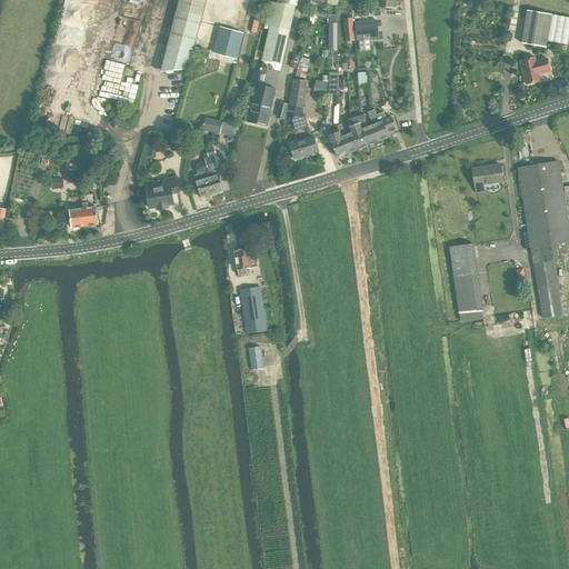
[(179,0),(166,53),(161,53),(163,72),(189,70),(207,0),(179,0)]
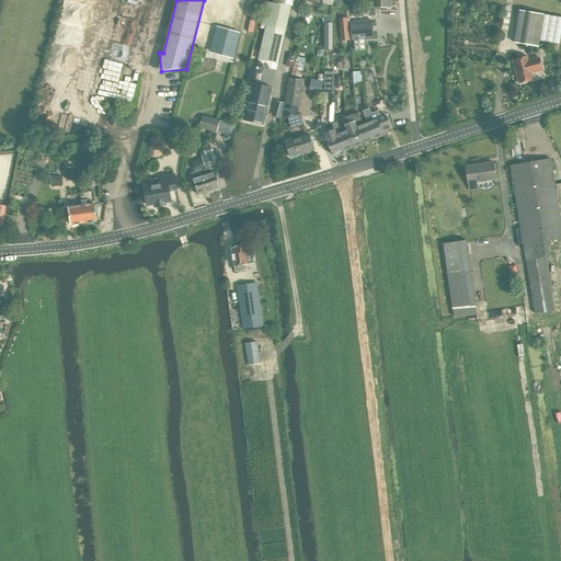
[(278,0),(278,6),(266,2),(262,24),(266,25),(259,59),(277,64),(290,7),(292,7),(293,0),(278,0)]
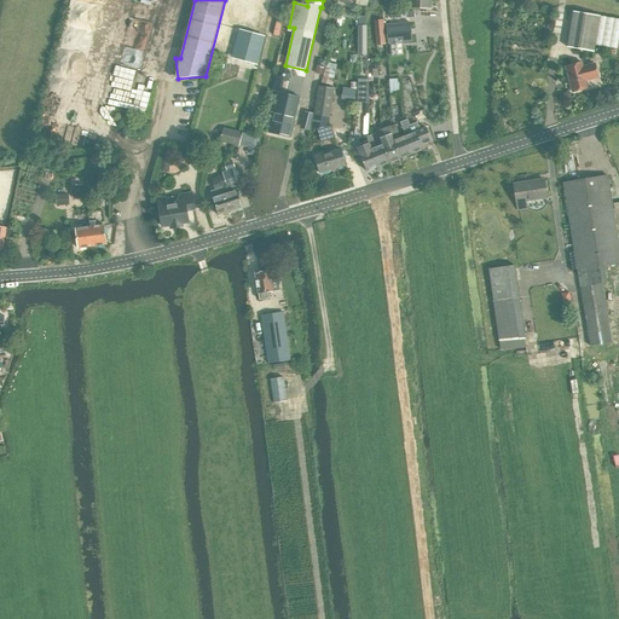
[(617,50),(618,36),(618,19),(573,12),(567,47),(594,52),(595,46),(617,50)]
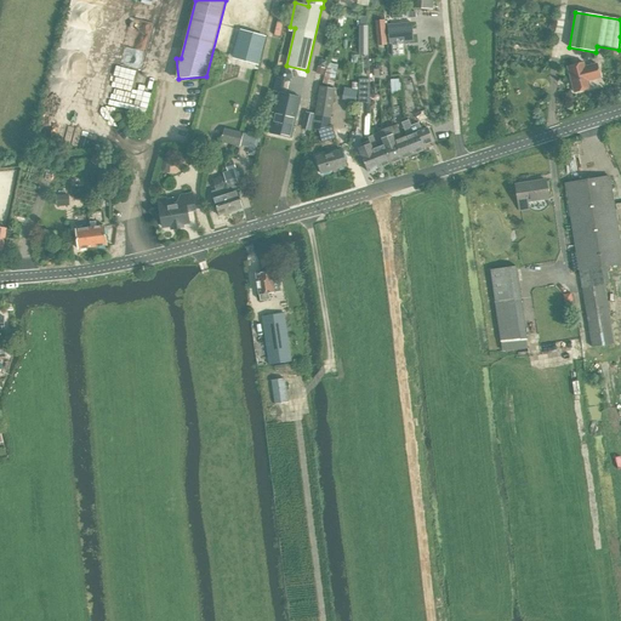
[(383,20),(376,20),(377,40),(386,40),(383,20)]
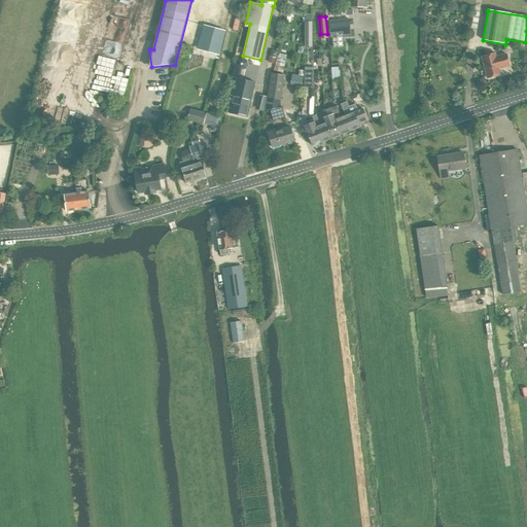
[(350,19),(328,21),(330,38),(331,38),(332,47),(344,46),(343,36),(351,36),(350,19)]
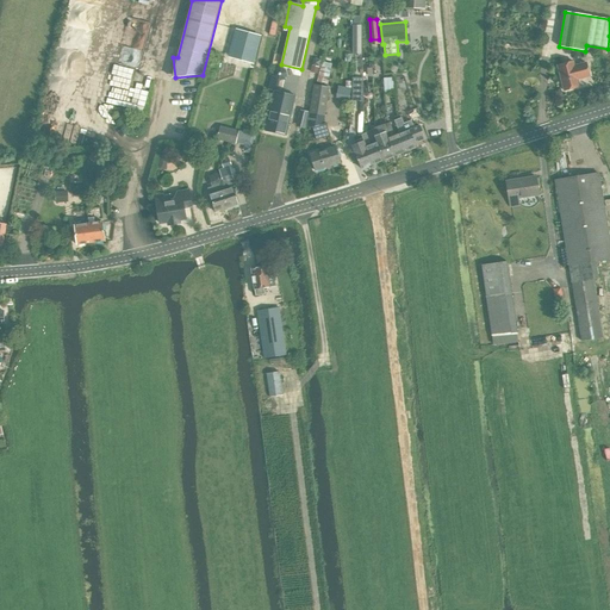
[(259,36),(238,30),(230,58),(251,63),(259,36)]
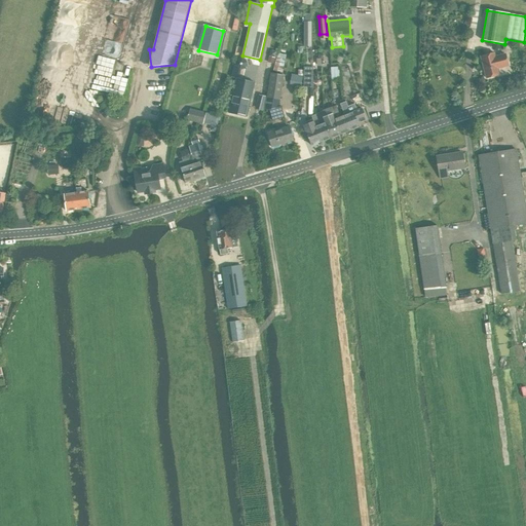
[(495,57),(494,53),(481,57),(486,78),(500,75),(498,69),(509,66),(505,54),(495,57)]
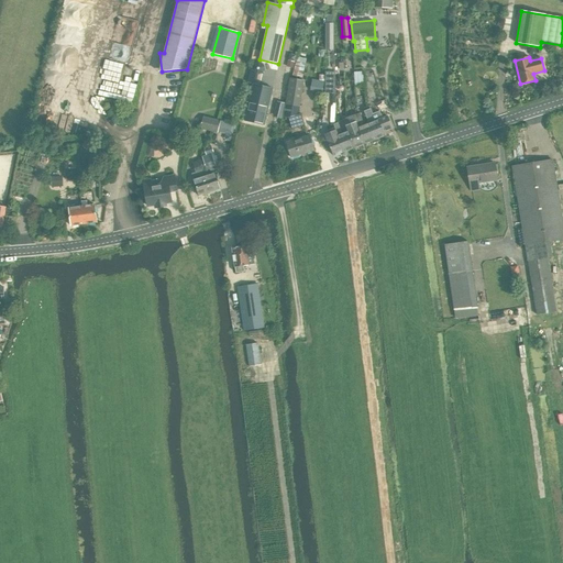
[(256,75),(263,73),(264,66),(260,62),(253,64),(252,70),(256,75)]
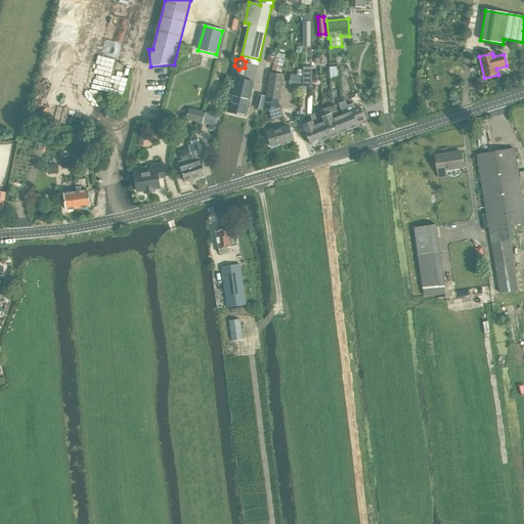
[(281,73),(284,63),(274,61),(272,71),(281,73)]
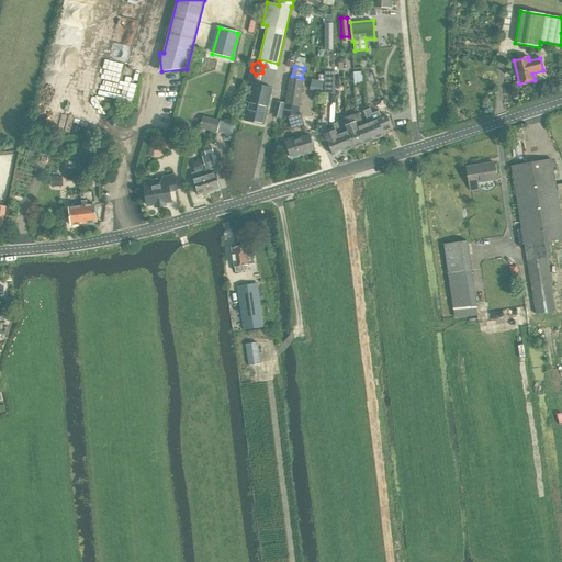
[(363,70),(353,72),(355,88),(364,87),(363,70)]
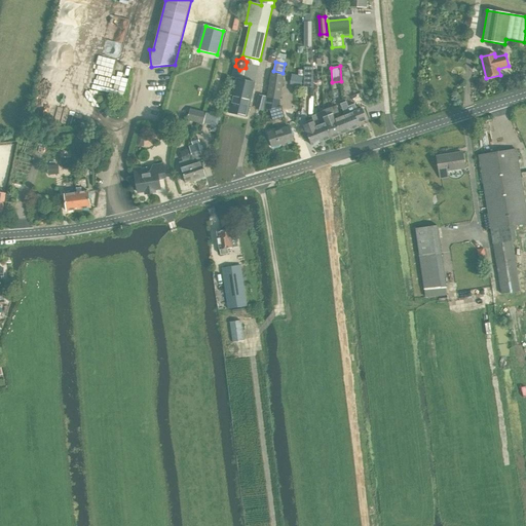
[(272,121),(285,117),(282,107),(279,101),(285,76),(270,73),(266,97),(268,97),(265,109),(271,110),(269,110),(272,121)]
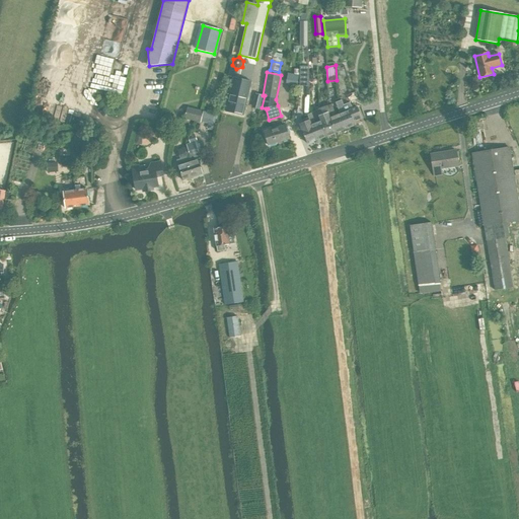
[(224,98),(223,104),(227,105),(225,112),(243,116),(251,82),(233,78),(228,99),(224,98)]
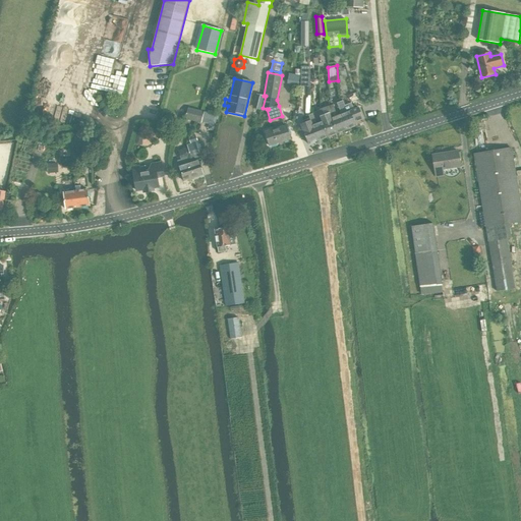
[(253,106),(253,108),(261,110),(261,109),(261,108),(262,108),(264,96),(256,94),(253,106)]
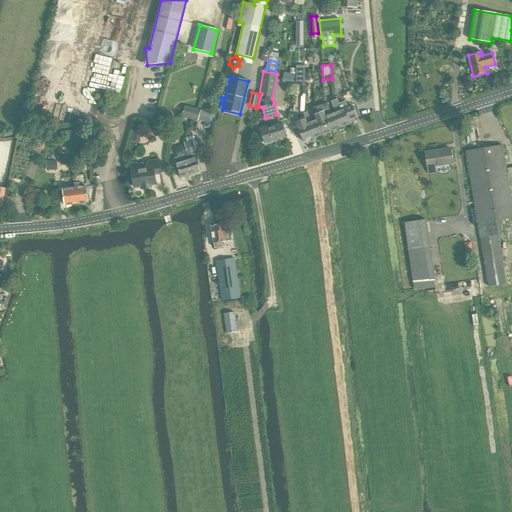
[(333,100),(331,101),(336,113),(335,113),(342,130),(345,128),(344,125),(350,123),(349,120),(357,116),(353,106),(348,108),(345,101),(338,104),(337,99),(333,100)]
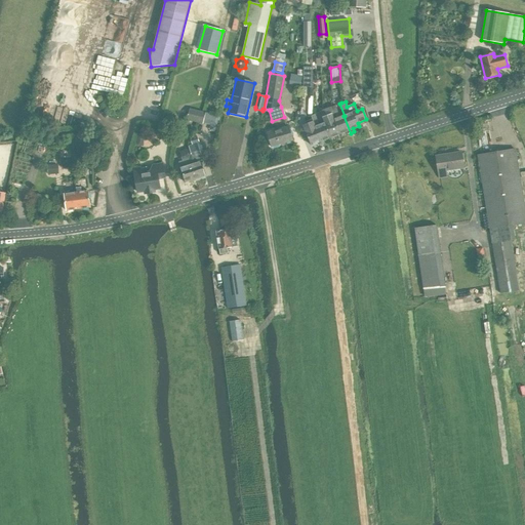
[(335,106),(329,108),(339,134),(346,131),(347,134),(351,133),(344,116),(339,117),(335,106)]
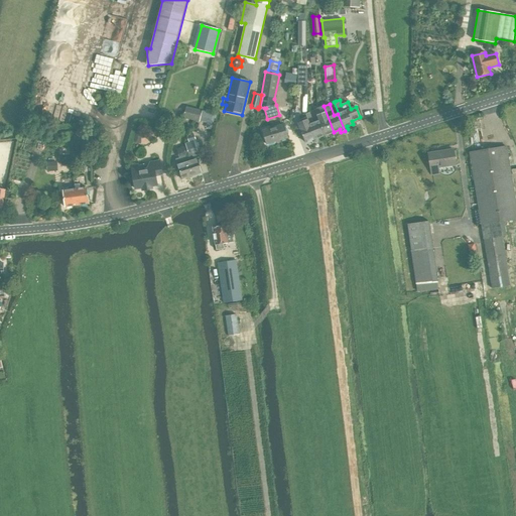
[(324,106),(314,110),(318,121),(325,135),(334,132),(324,106)]
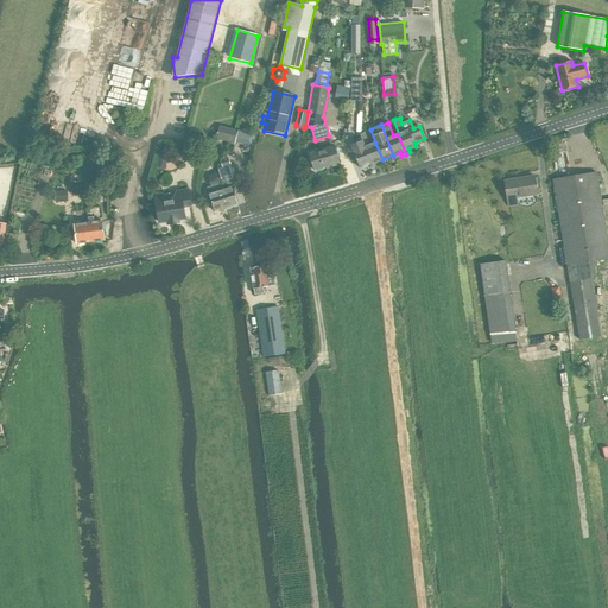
[(228,141),(232,130),(220,126),(216,138),(228,141)]
